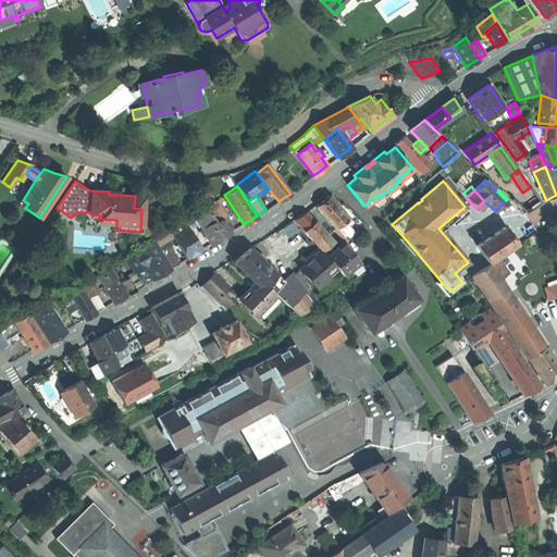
[(347,218),(329,196),(323,200),(317,206),(335,229),(347,218)]
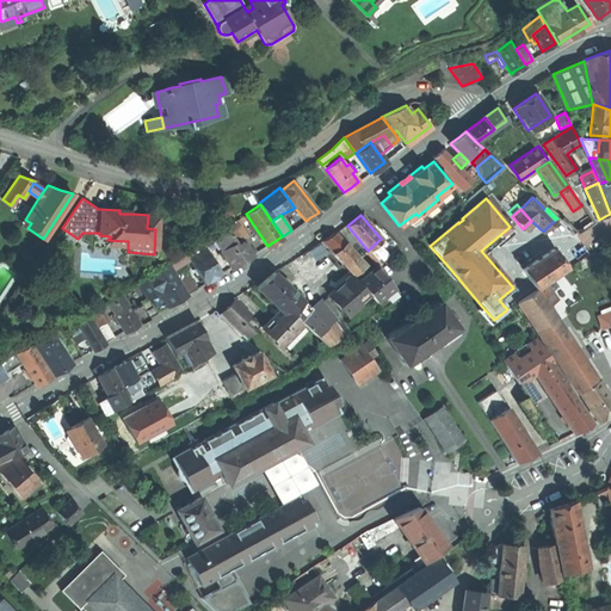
[(247,236),(238,220),(227,226),(227,227),(236,242),(247,236)]
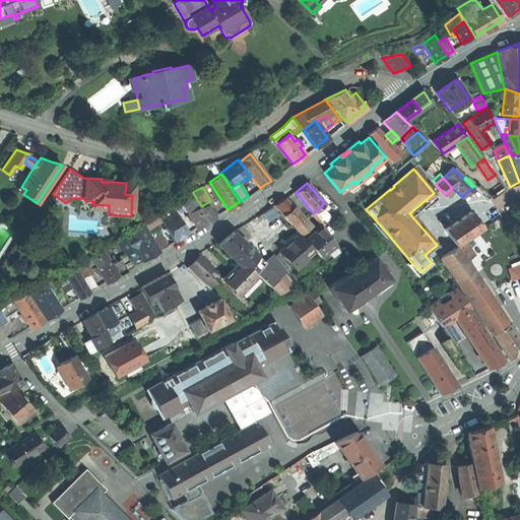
[(203,224),(215,217),(208,205),(203,208),(201,206),(193,193),(182,201),(188,210),(187,210),(197,228),(203,224)]
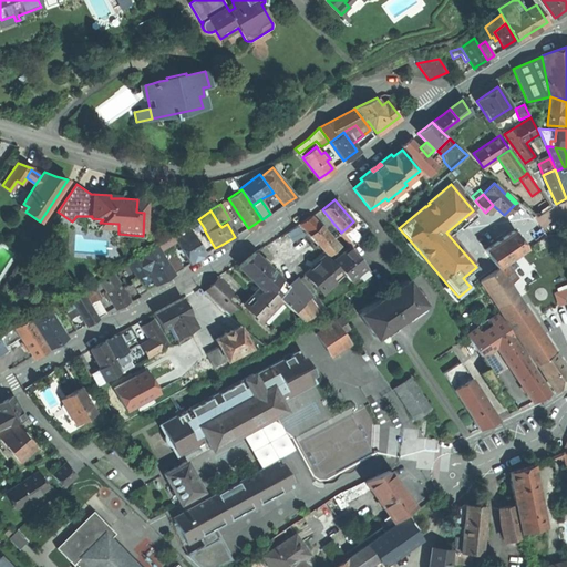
[(334,247),(330,241),(332,240),(311,216),(306,219),(299,224),(327,254),(334,247)]
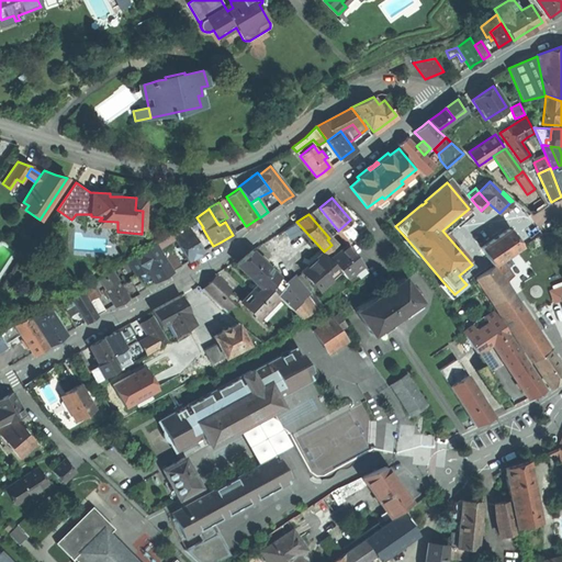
[(302,232),(294,224),(284,231),(289,239),(302,232)]
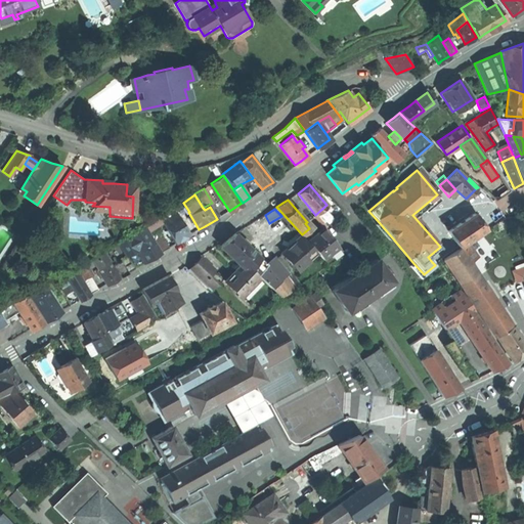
[(501,215),(498,211),(491,218),(494,222),(501,215)]
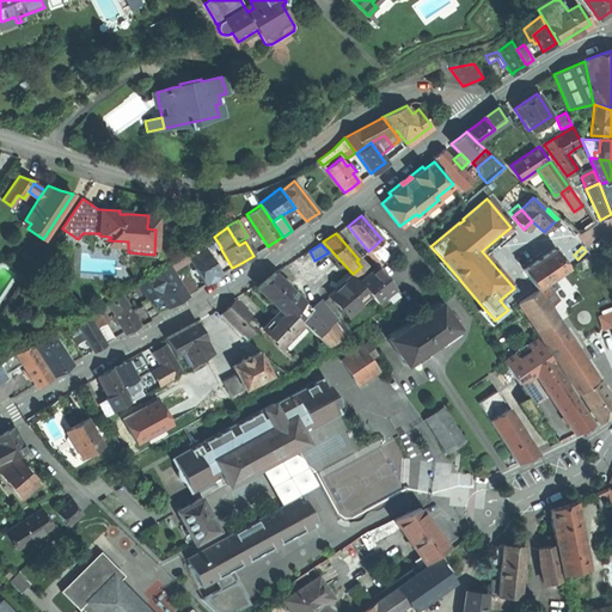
[(172,271),(191,259),(190,258),(199,254),(196,248),(167,265),(169,265),(172,271)]
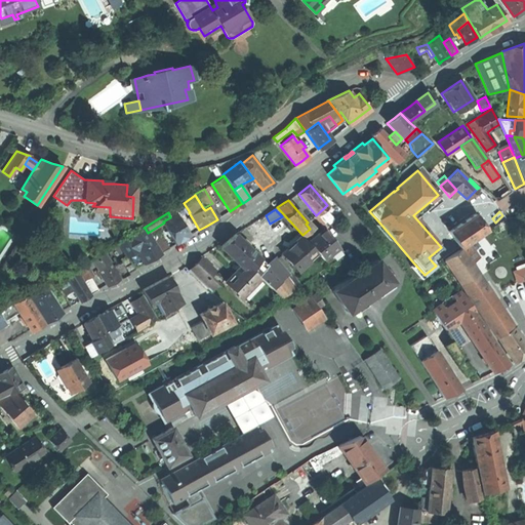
[(190,235),(177,213),(170,217),(163,221),(164,223),(175,244),(182,240),(190,235)]
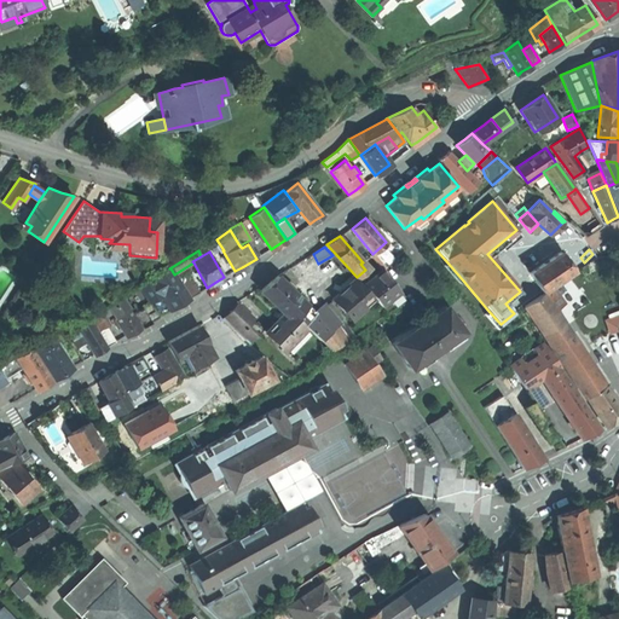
[(530,273),(543,293),(574,270),(573,268),(576,267),(570,259),(567,261),(565,258),(560,252),(530,273)]
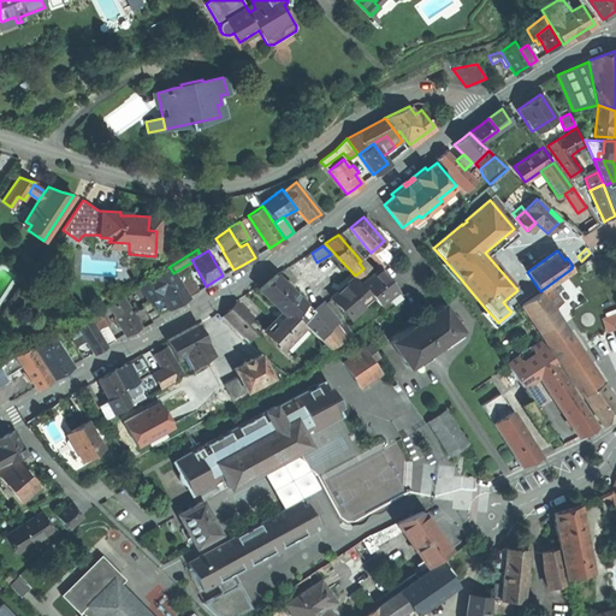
[(457,282),(461,279),(445,261),(443,264),(457,282)]
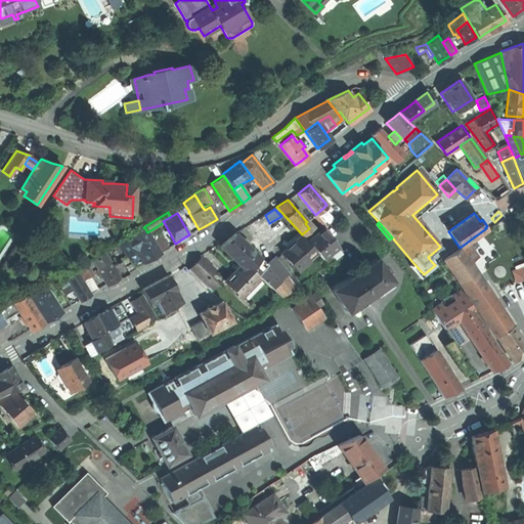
[(141,264),(159,254),(159,253),(162,252),(160,249),(158,250),(147,232),(144,227),(105,253),(120,277),(128,272),(121,260),(127,255),(135,268),(141,264)]
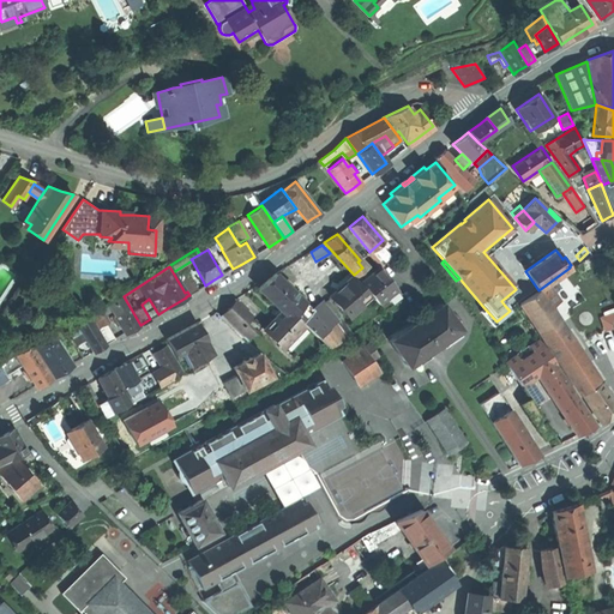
[(378,268),(359,282),(372,296),(378,302),(396,288),(378,268)]
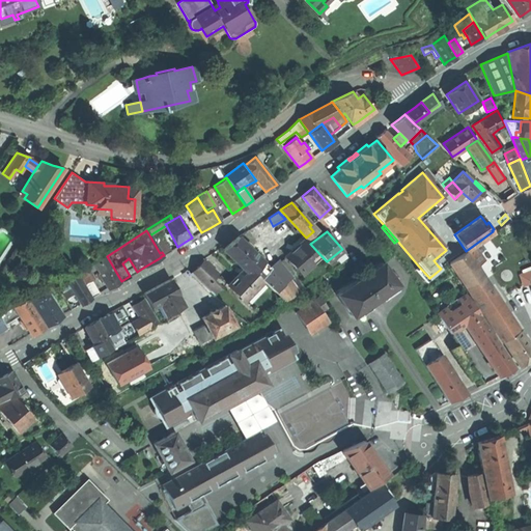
[(259,277),(269,267),(239,236),(223,249),(243,269),(247,264),(259,277)]
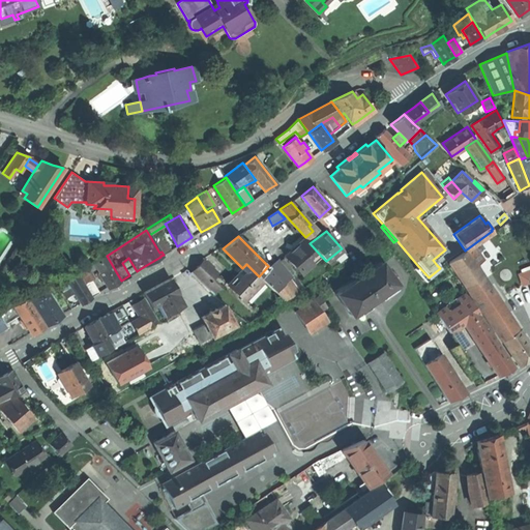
[(310,243),(304,237),(294,245),(284,254),(300,273),(321,256),(310,243)]
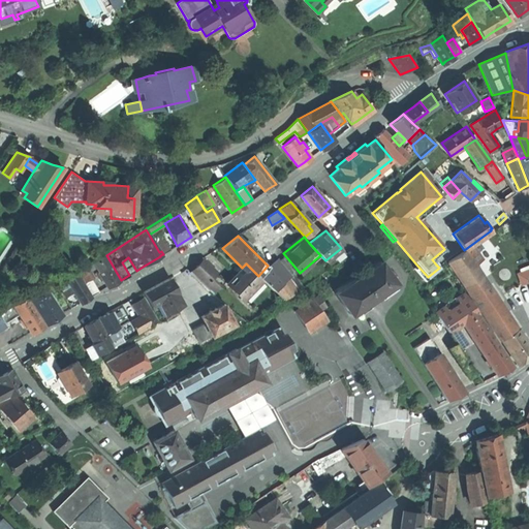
[(170,250),(163,238),(155,242),(161,251),(163,254),(170,250)]
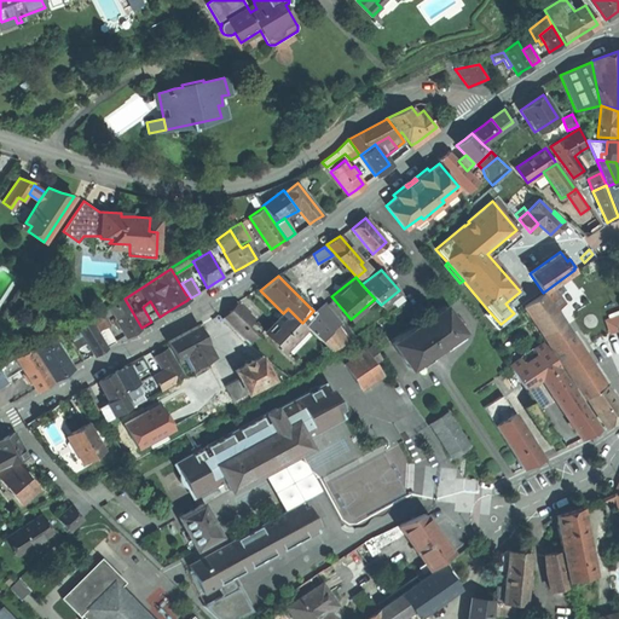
[(561,300),(553,287),(524,306),(584,398),(585,397),(602,387),(549,308),(561,300)]
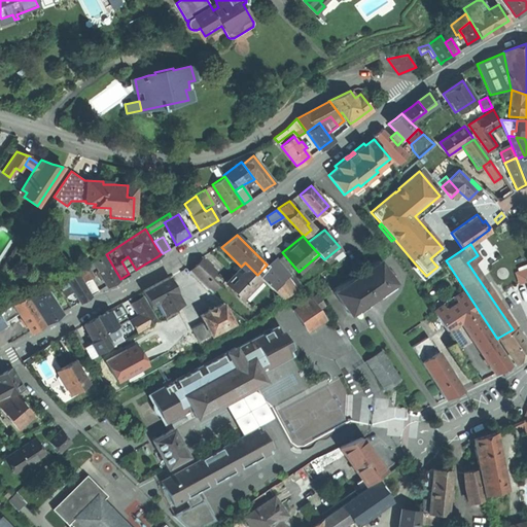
[(119,279),(104,253),(93,260),(96,267),(99,272),(103,278),(108,286),(113,283),(119,279)]
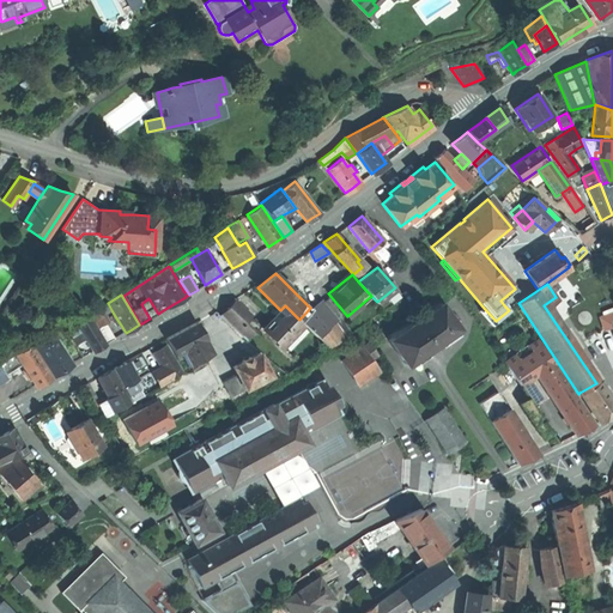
[(317,335),(333,317),(319,299),(310,308),(299,320),(308,327),(317,335)]
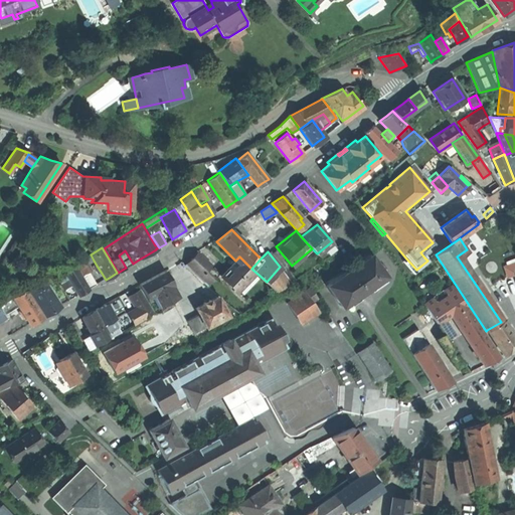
[(210,265),(197,252),(192,259),(185,265),(198,277),(204,271),(210,265)]
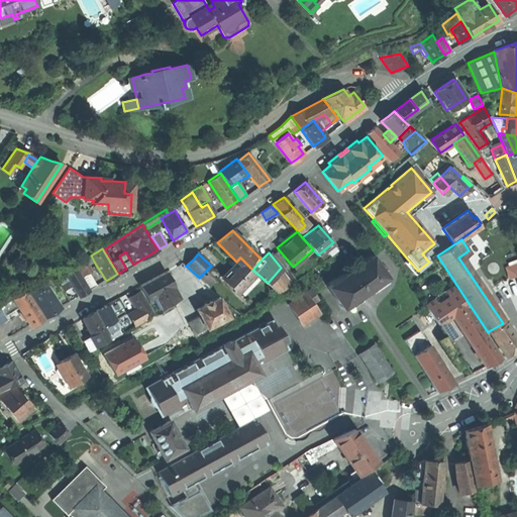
[(86,266),(94,262),(91,255),(83,262),(86,266)]
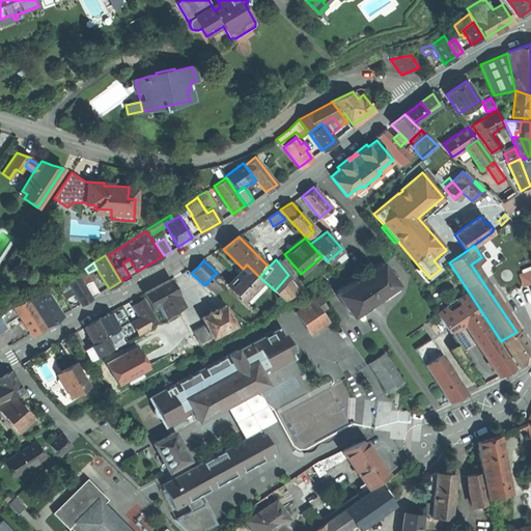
[(382,262),(336,295),(352,315),(370,302),(396,284),(382,262)]
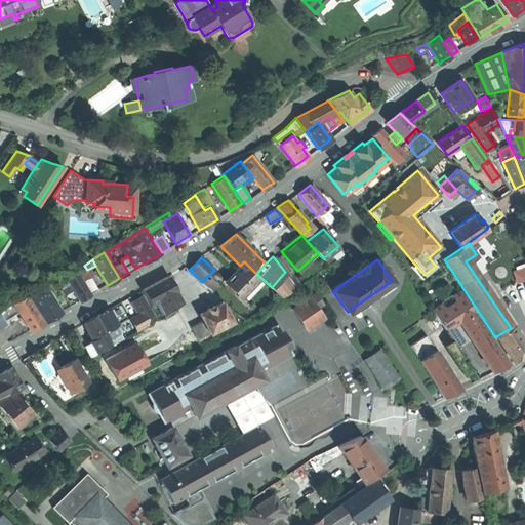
[(244,299),(264,280),(256,274),(244,261),(240,266),(233,274),(226,282),(244,299)]
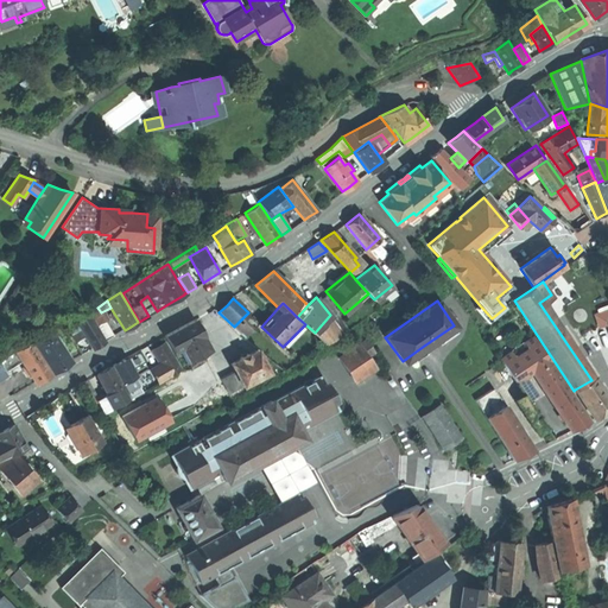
[(502,304),(501,304),(505,308),(492,318),(479,304),(475,308),(487,323),(506,308),(502,304)]
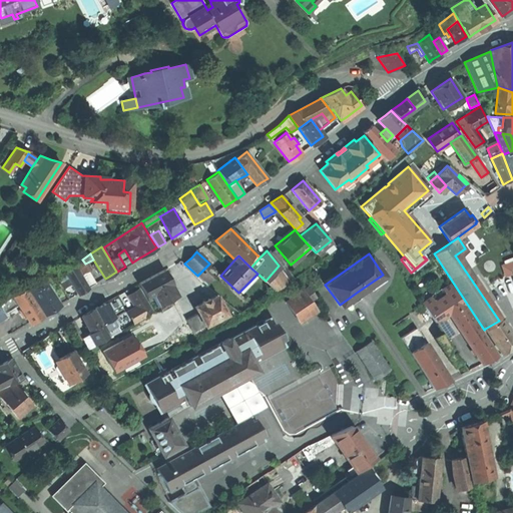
[(88,269),(85,264),(82,260),(75,264),(90,288),(95,285),(91,278),(92,277),(87,270),(88,269)]
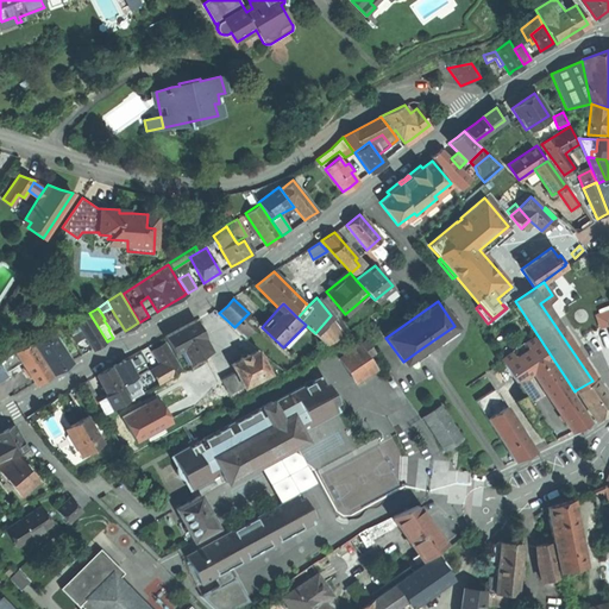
[(600,328),(608,325),(608,324),(608,309),(595,314),(600,328)]
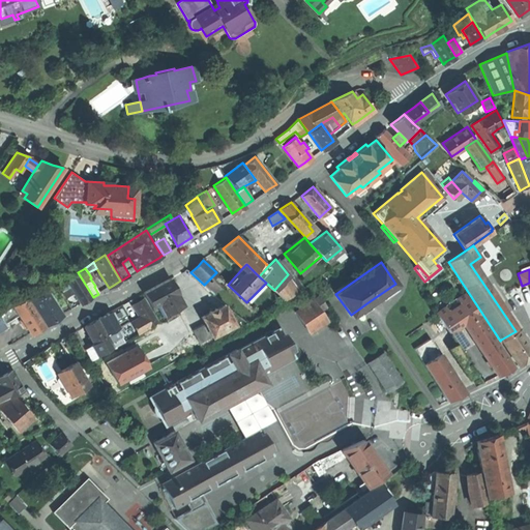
[(284,299),(297,291),(291,281),(295,277),(291,272),(288,274),(274,290),(284,299)]
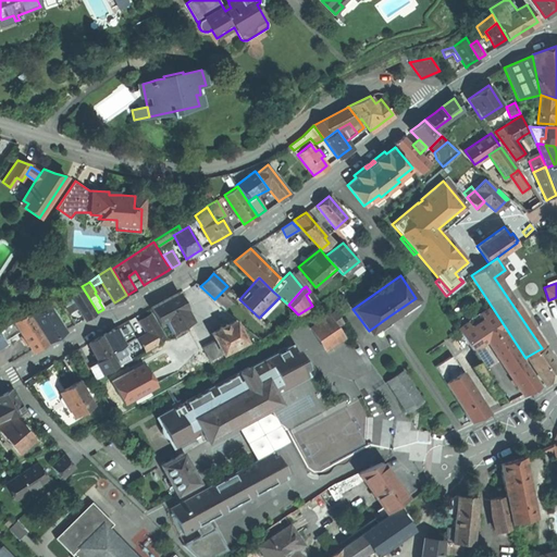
[(96,313),(81,288),(71,294),(77,308),(85,320),(90,317),(96,313)]
